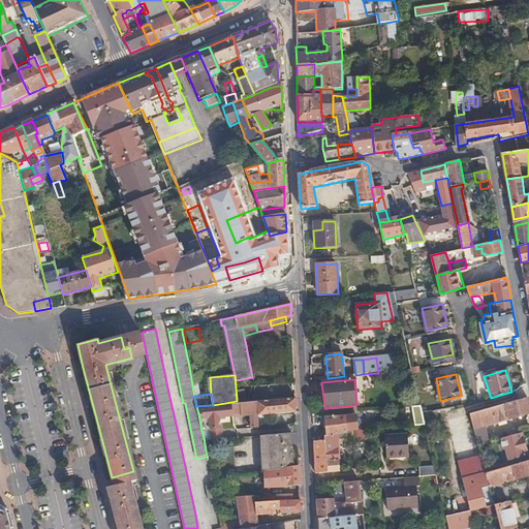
[(528,411),(528,403),(528,397),(469,413),(473,428),(487,424),(528,411)]
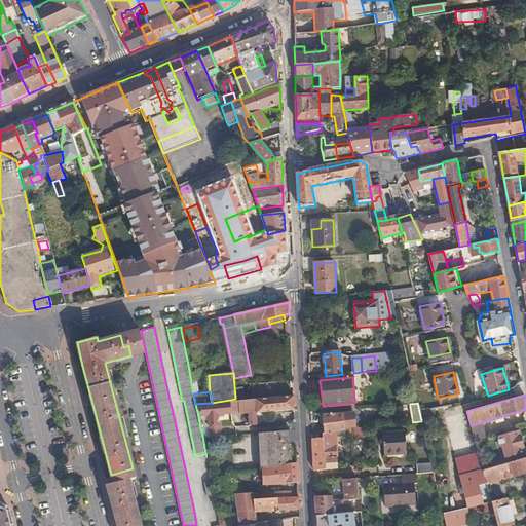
[(294,411),(293,396),(255,399),(256,412),(263,412),(264,413),(294,411)]
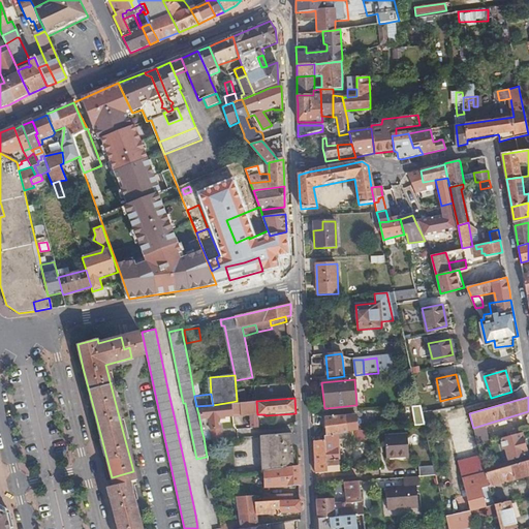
[(257,414),(256,401),(246,402),(231,403),(232,413),(238,412),(239,415),(257,414)]
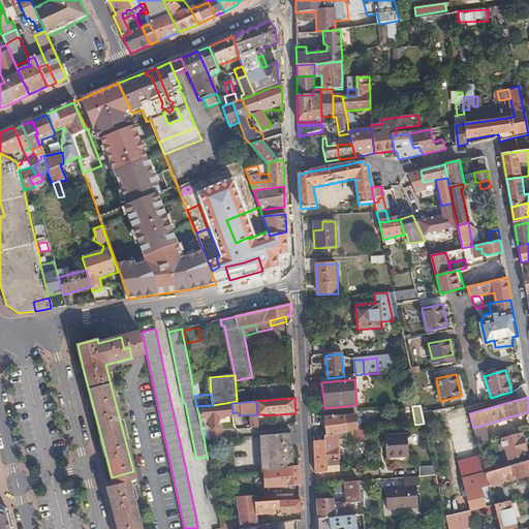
[(218,429),(217,417),(230,415),(230,413),(232,413),(231,403),(213,405),(196,406),(198,414),(201,431),(218,429)]
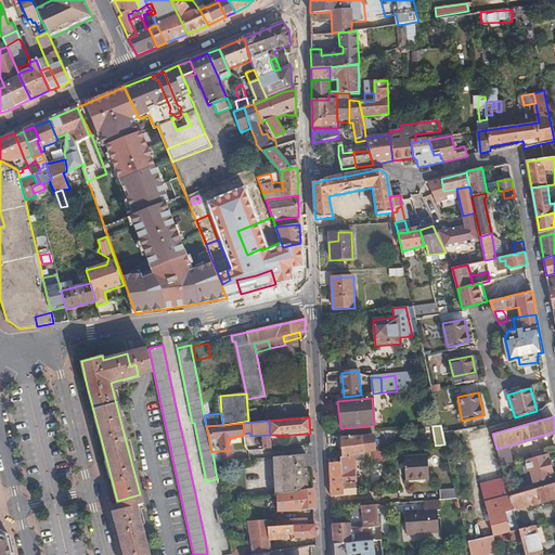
[(373,433),(372,425),(343,428),(343,435),(373,433)]
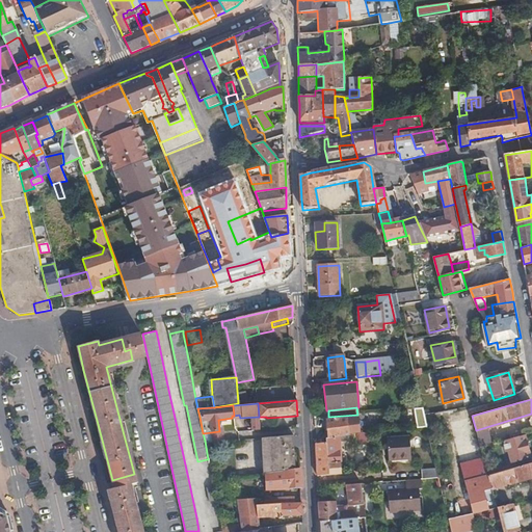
[(360,434),(357,418),(327,420),(328,437),(338,436),(343,435),(350,435),(360,434)]
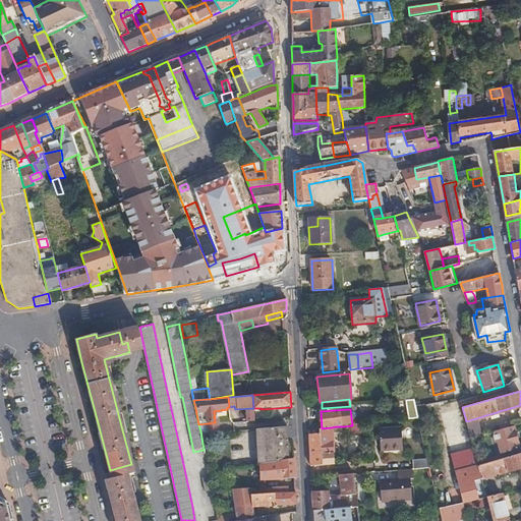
[(481,428),(479,417),(466,421),(468,431),(481,428)]
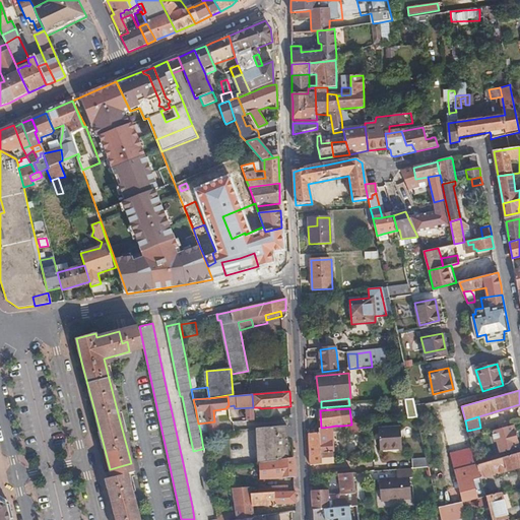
[(287,434),(286,425),(278,426),(260,428),(260,436),(287,434)]
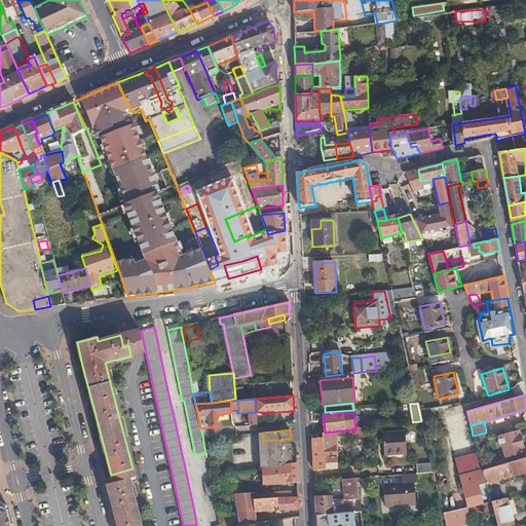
[(524,451),(518,429),(512,431),(497,436),(500,446),(503,445),(506,456),(524,451)]
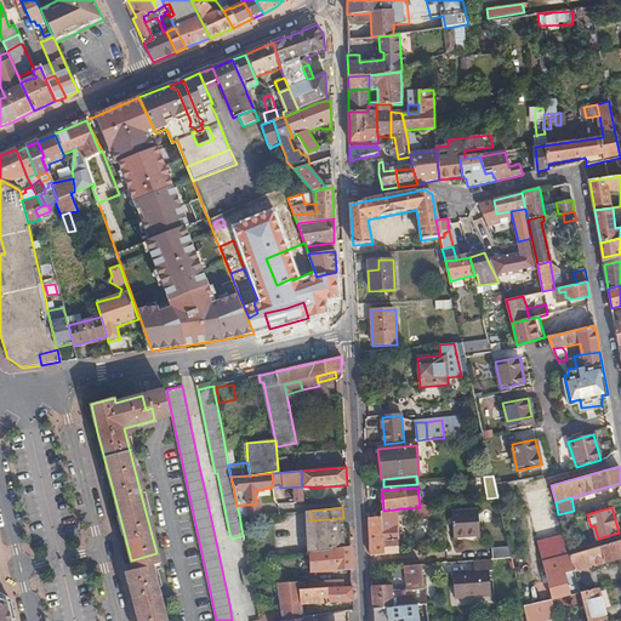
[(394,517),(394,510),(383,511),(380,512),(380,518),(368,518),(370,556),(398,554),(394,517)]
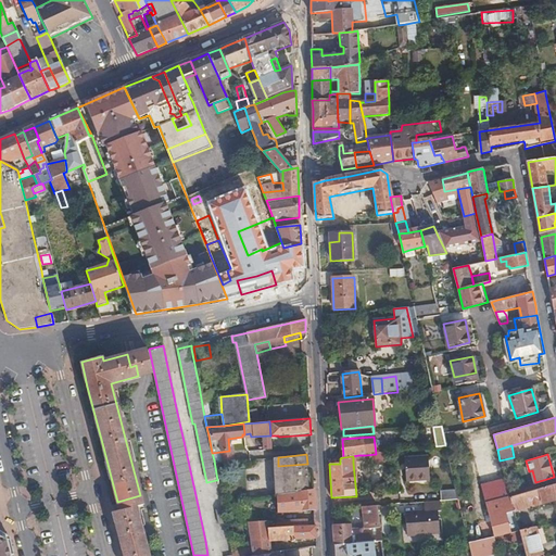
[(502,468),(516,464),(514,457),(500,460),(501,467),(502,468)]
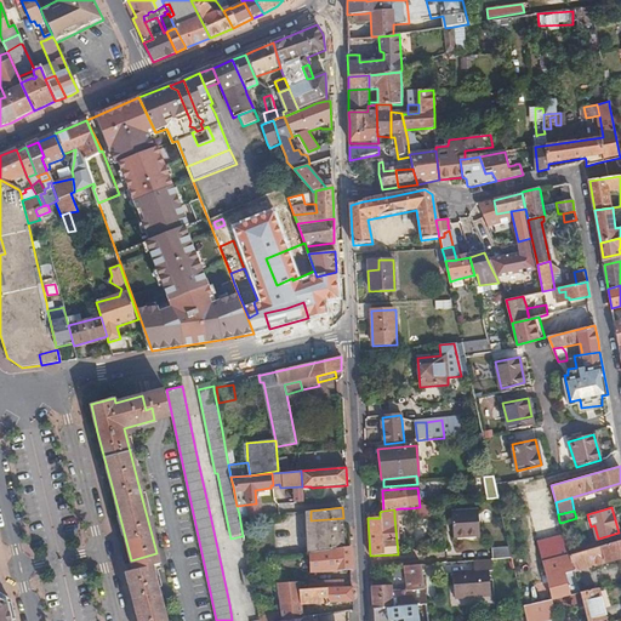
[(453,513),(454,537),(482,536),(479,512),(453,513)]
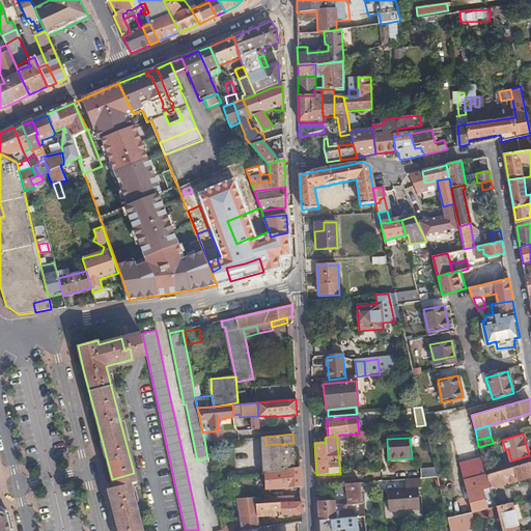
[(295,469),(294,443),(266,445),(268,472),(295,469)]
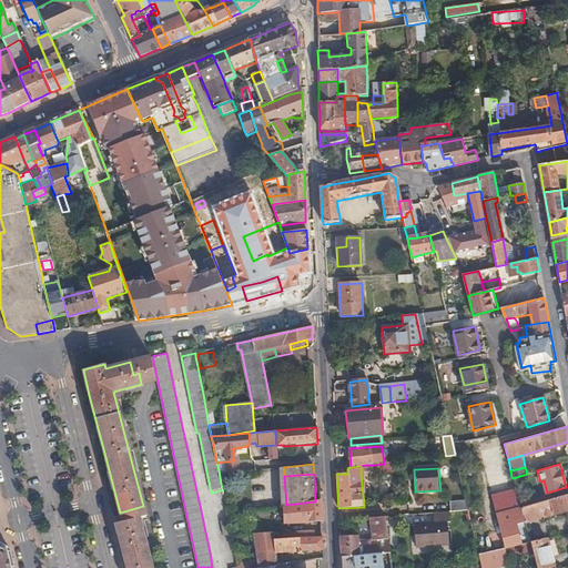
[(554,515),(567,509),(567,493),(529,505),(520,508),(524,523),(553,514),(554,515)]
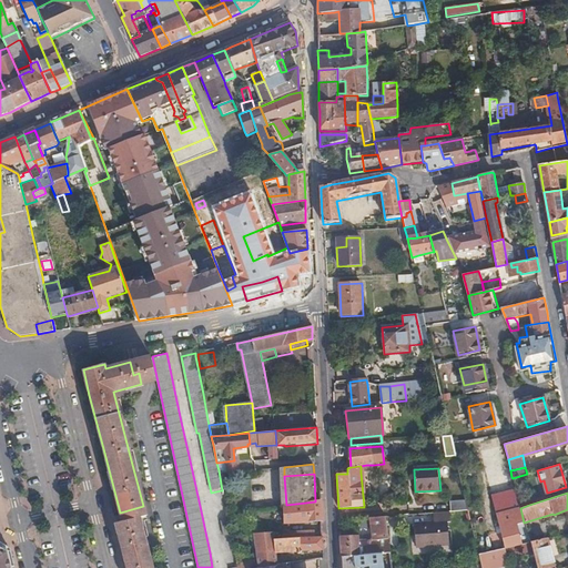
[(529,505),(527,499),(524,499),(523,497),(518,498),(519,504),(520,508),(529,505)]
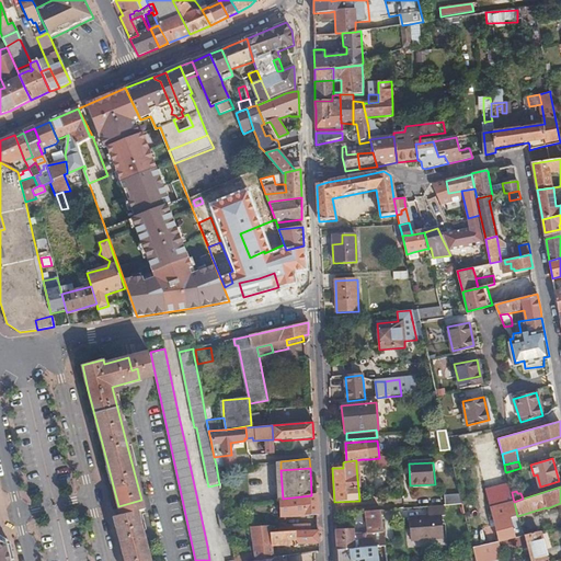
[(318,515),(317,494),(311,495),(283,499),(279,500),(281,515),(318,515)]
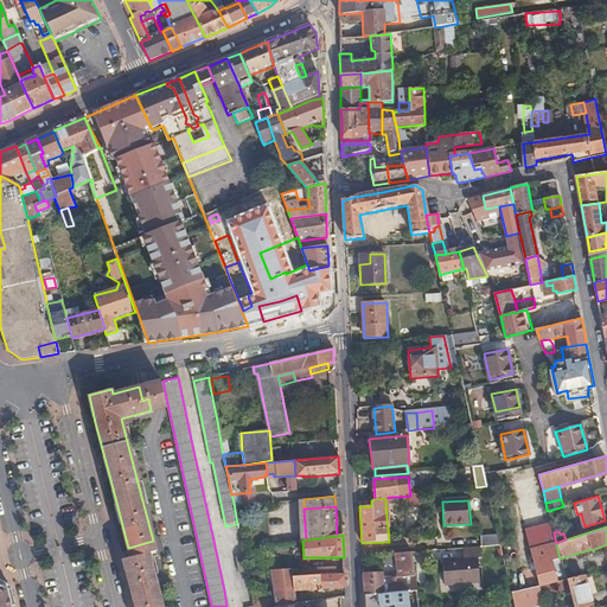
[(148,553),(155,550),(153,541),(128,548),(131,557),(148,553)]
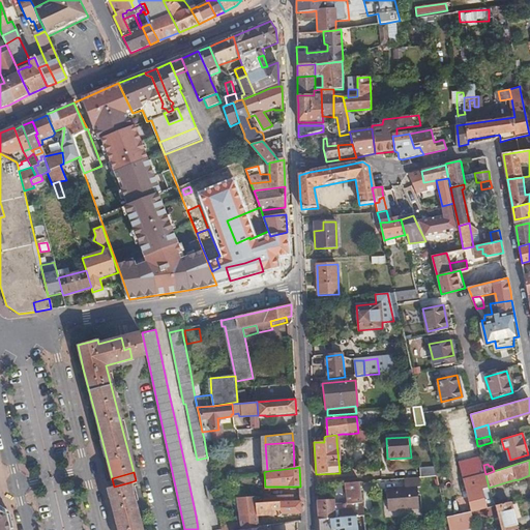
[(489,488),(486,474),(463,480),(471,512),(472,512),(488,508),(482,490),(489,488)]
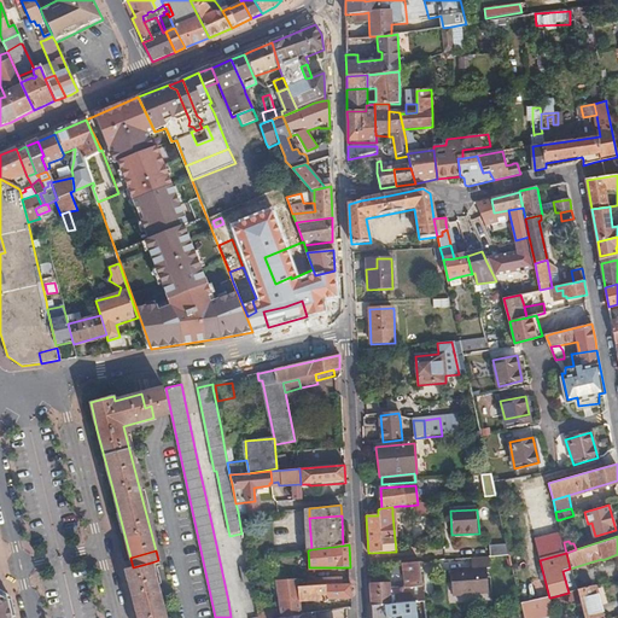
[(453,570),(454,595),(490,594),(490,573),(494,573),(493,558),(473,559),(473,570),(453,570)]
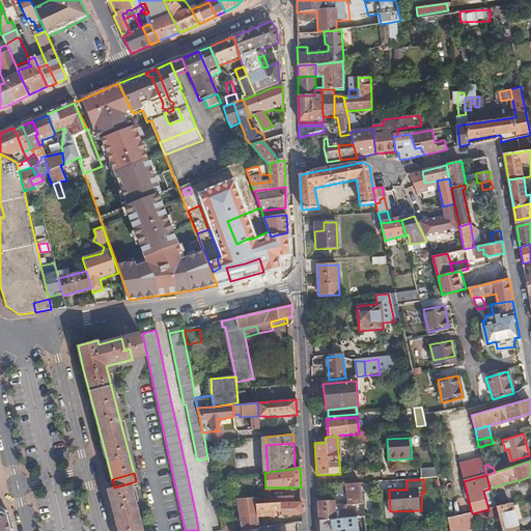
[(141,530),(130,483),(114,487),(108,488),(110,494),(118,528),(118,530),(141,530)]
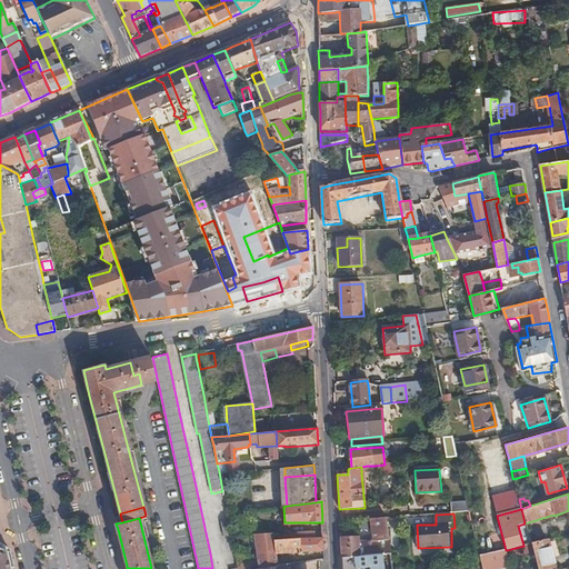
[(390,552),(387,518),(373,519),(371,519),(373,540),(363,541),(366,555),(387,552),(390,552)]
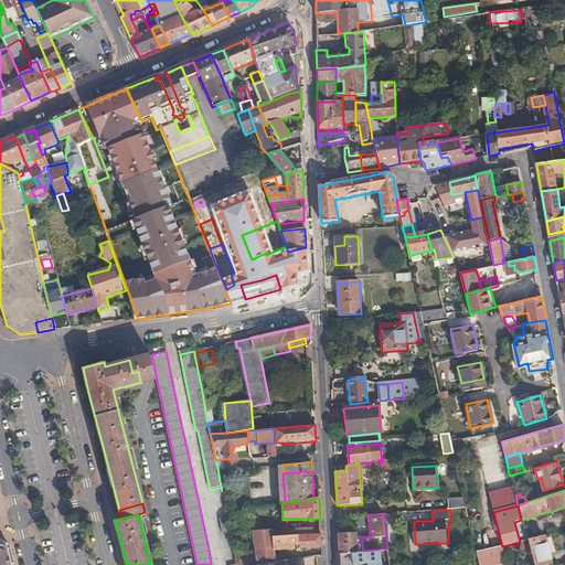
[(231,533),(227,518),(220,520),(223,535),(231,533)]
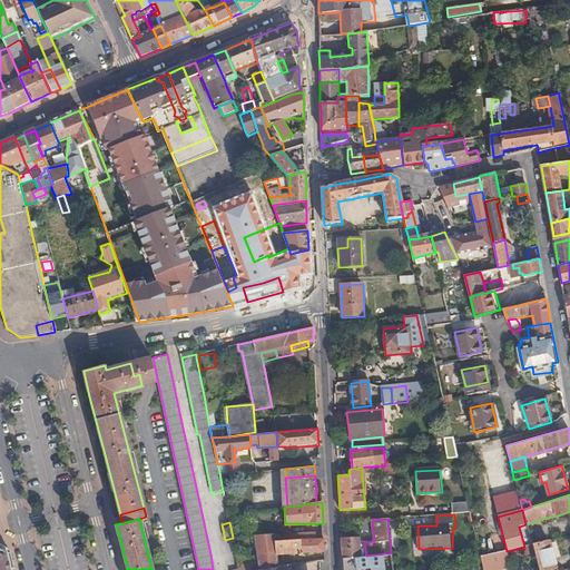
[(324,551),(324,540),(284,541),(283,534),(255,536),(259,569),(277,566),(276,553),(324,552),(324,551)]
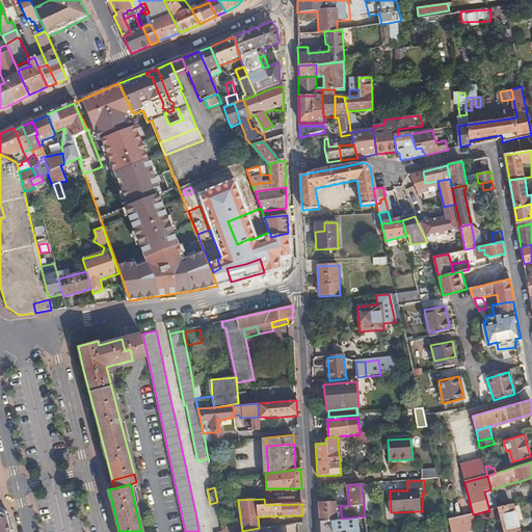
[(338,520),(336,501),(318,503),(319,522),(338,520)]
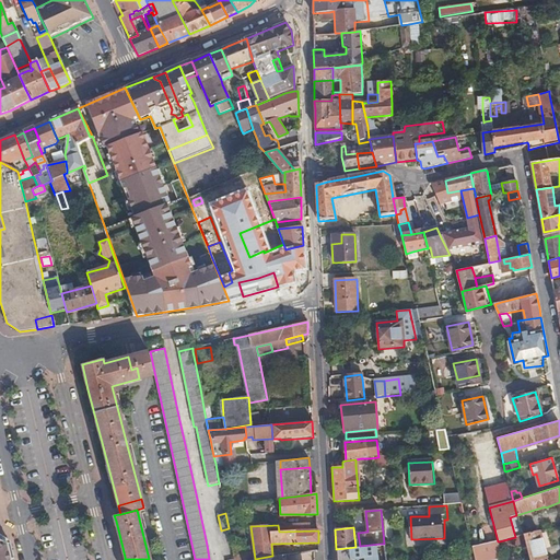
[(546,559),(543,545),(538,545),(535,532),(522,535),(528,559),(546,559)]
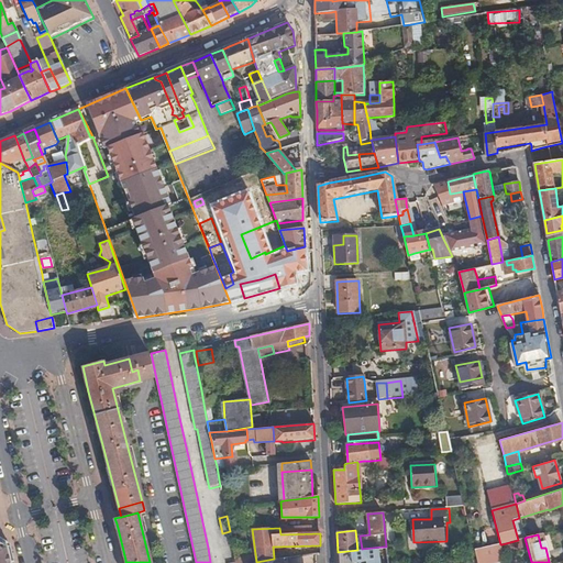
[(11,562),(12,562),(9,548),(6,549),(0,543),(0,562),(11,562)]
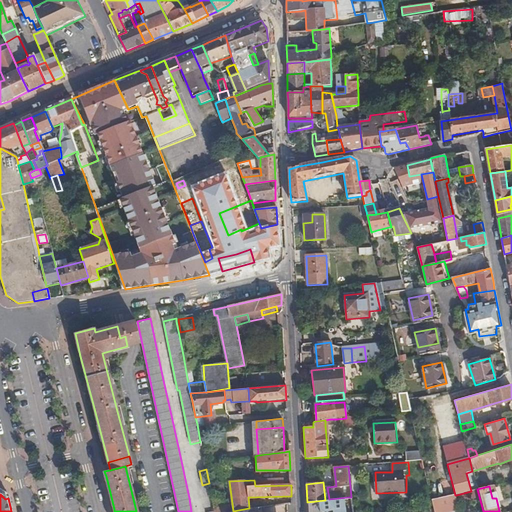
[(348,502),(348,497),(329,499),(325,500),(307,502),(307,511),(312,511),(342,509),(341,511),(353,511),(353,508),(349,508),(348,502)]
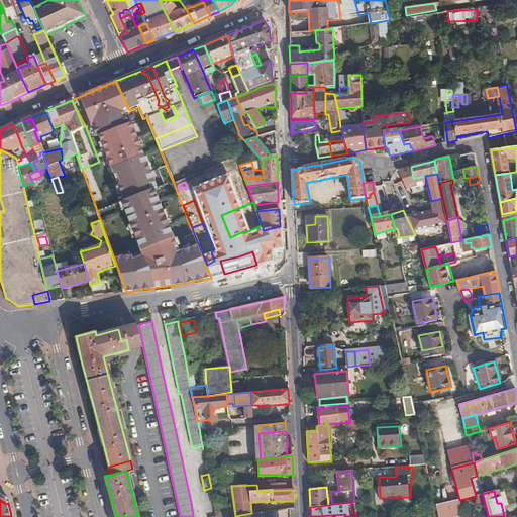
[(448,516),(445,503),(435,504),(438,516),(448,516)]
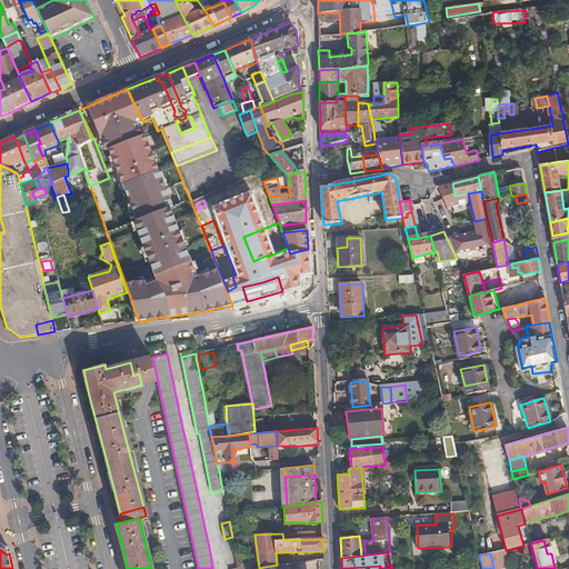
[(325,568),(325,559),(300,561),(301,568),(325,568)]
